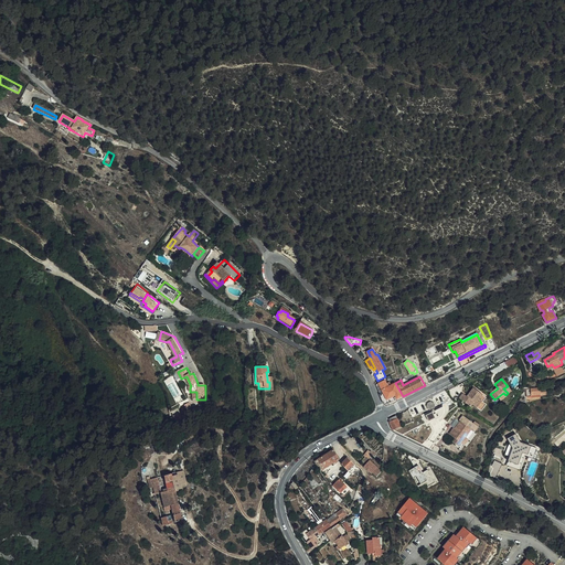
[(385,380),(379,383),(383,392),(382,393),(384,396),(385,396),(390,403),(403,396),(395,383),(394,383),(388,385),(385,380)]
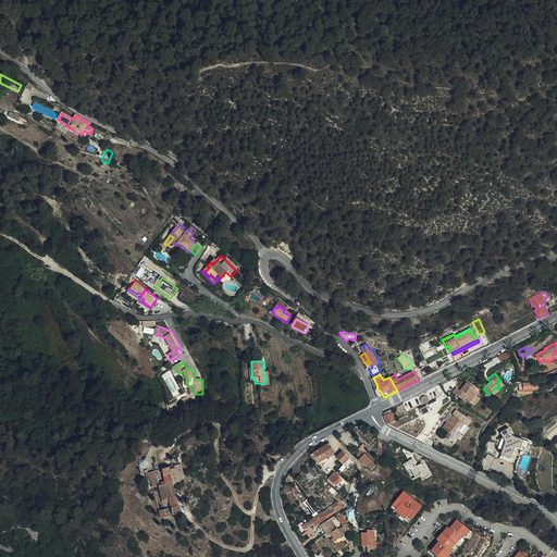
[(536,383),(518,385),(519,393),(520,393),(520,392),(522,392),(532,391),(532,388),(536,387),(536,383)]
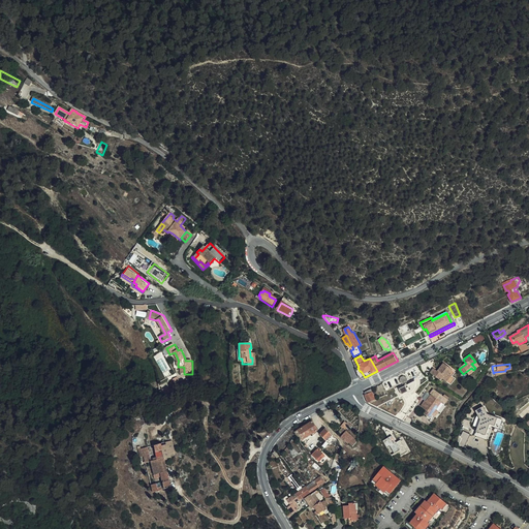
[(449,375),(453,371),(445,365),(440,370),(442,372),(439,374),(434,370),(430,374),(442,384),(444,383),(447,385),(454,378),(449,375)]
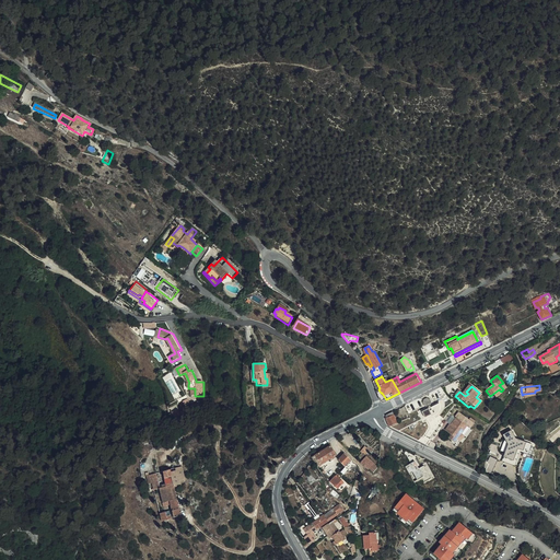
[(378,389),(376,391),(378,396),(381,400),(383,400),(384,400),(386,399),(382,393),(381,393),(378,389)]
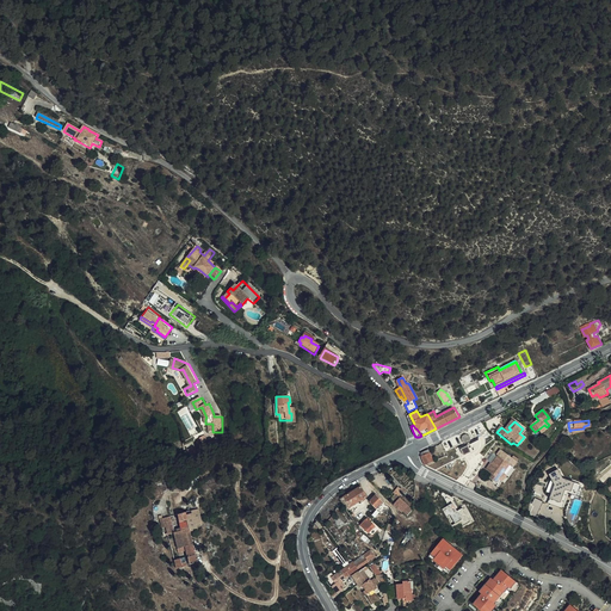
[(544,425),(535,432),(537,436),(541,432),(543,436),(549,431),(547,427),(544,425)]
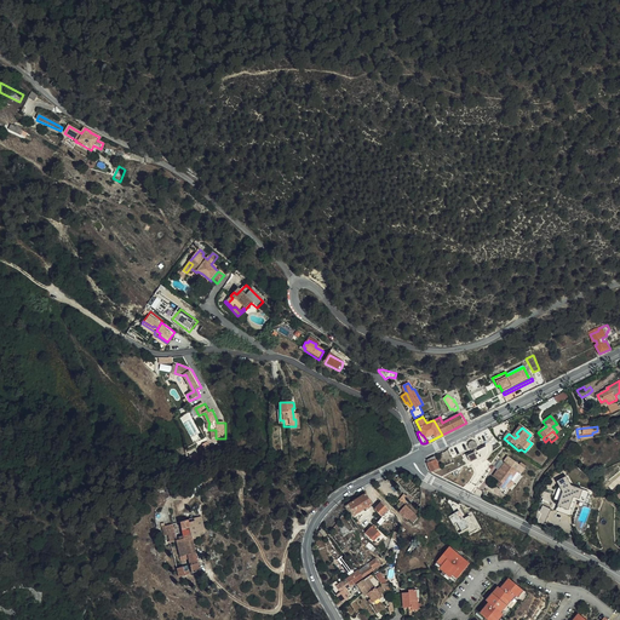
[(537,448),(532,443),(524,452),(529,457),(537,448)]
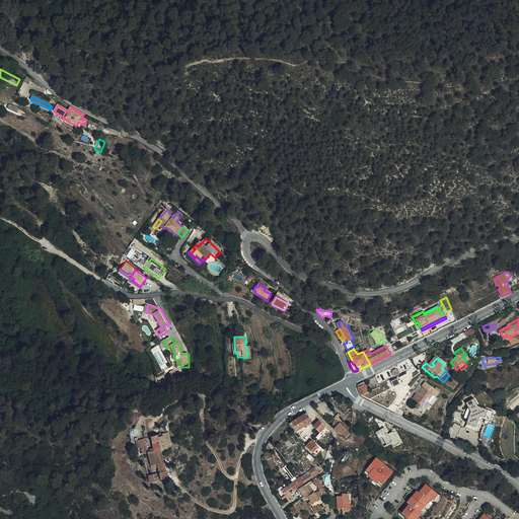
[(406,374),(391,382),(394,387),(400,384),(400,385),(402,384),(403,384),(404,383),(406,382),(408,379),(408,378),(408,376),(406,374)]
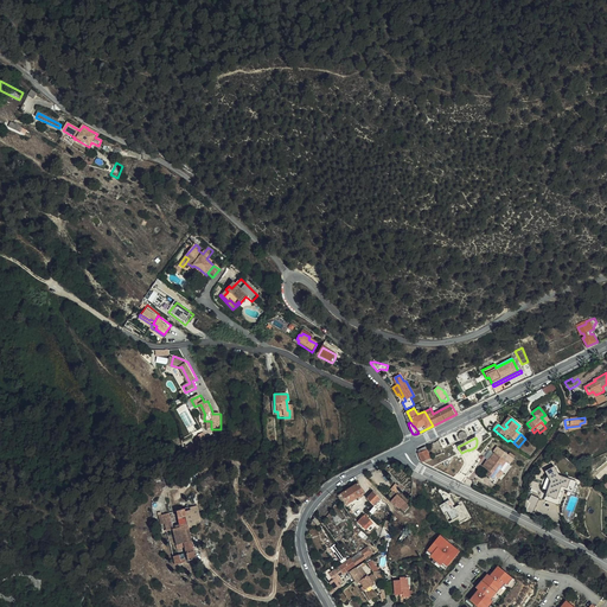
[(427,451),(420,454),(423,462),(432,459),(427,451)]
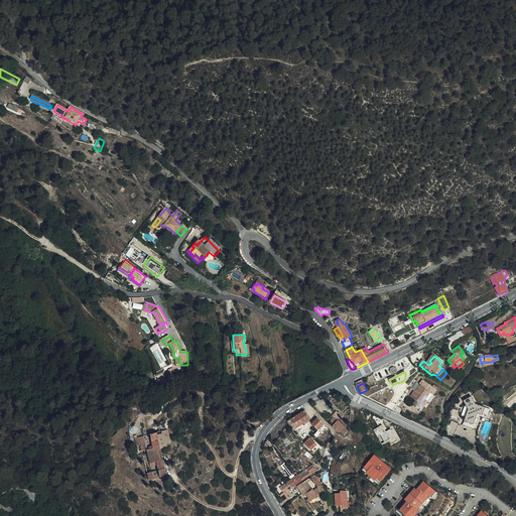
[(426,402),(432,394),(425,389),(427,387),(423,384),(416,394),(414,396),(413,395),(411,399),(416,402),(414,405),(420,410),(422,407),(425,409),(428,404),(426,402)]
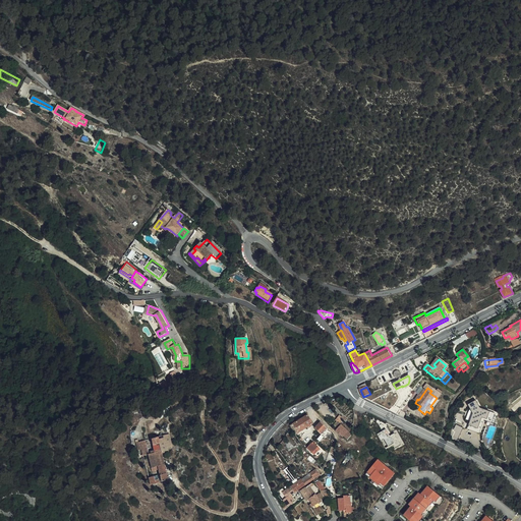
[(470,417),(466,422),(467,423),(465,424),(465,426),(465,427),(466,428),(467,426),(469,427),(468,428),(478,435),(497,407),(494,405),(495,404),(482,396),(480,399),(478,398),(475,402),(476,403),(472,408),(469,406),(466,409),(470,411),(467,415),(468,415),(470,417)]
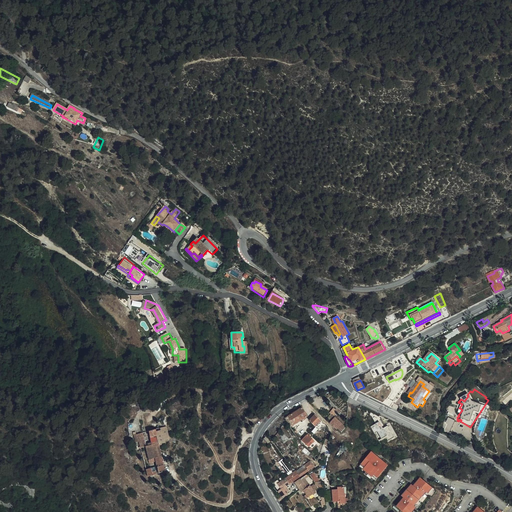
[(429,391),(423,399),(425,401),(431,393),(429,391)]
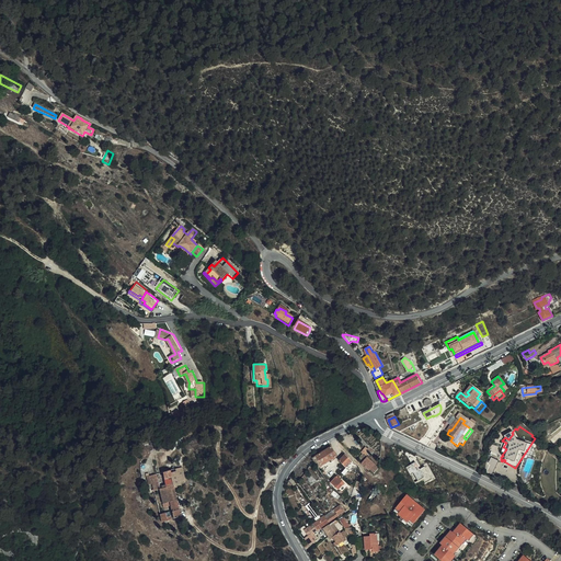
[(485,460),(488,461),(489,461),(495,451),(494,450),(501,439),(494,435),(488,446),(489,447),(484,454),(485,460)]
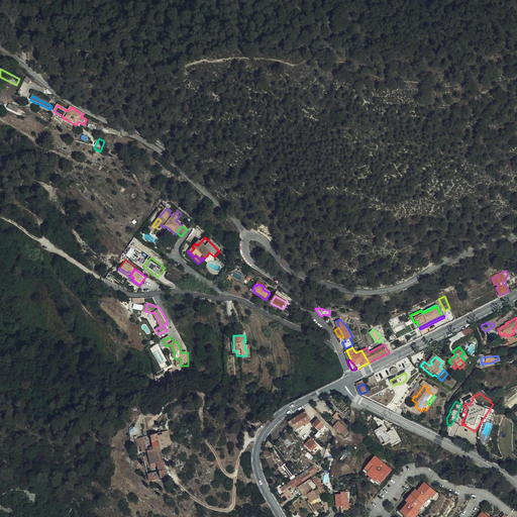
[(306,412),(289,422),(295,431),(296,430),(296,429),(311,420),(306,412)]
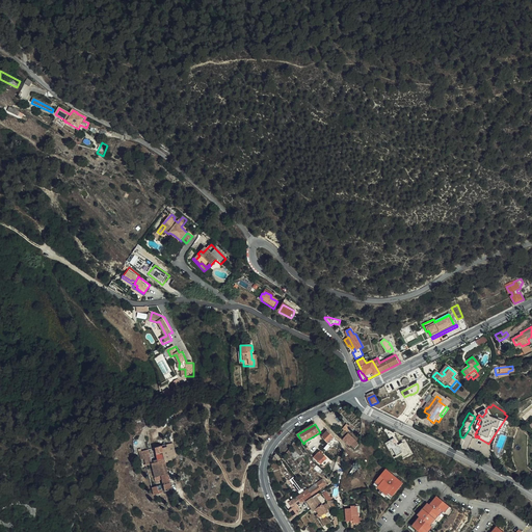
[(335,437),(328,431),(322,436),(328,443),(335,437)]
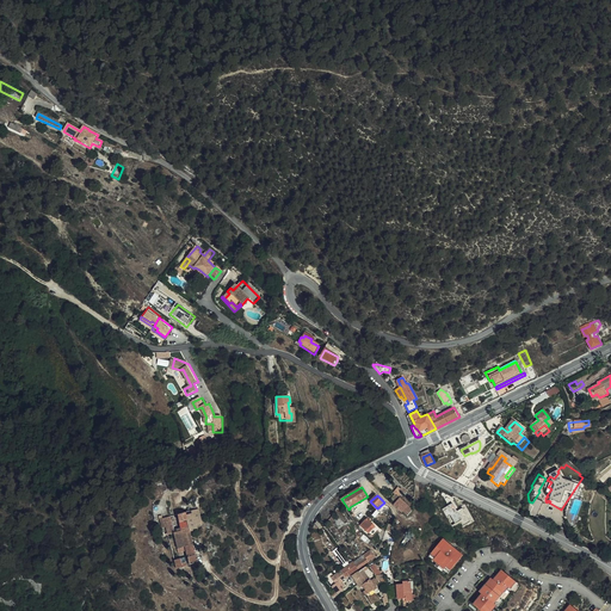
[(408,516),(413,510),(401,498),(394,505),(402,512),(403,512),(408,516)]
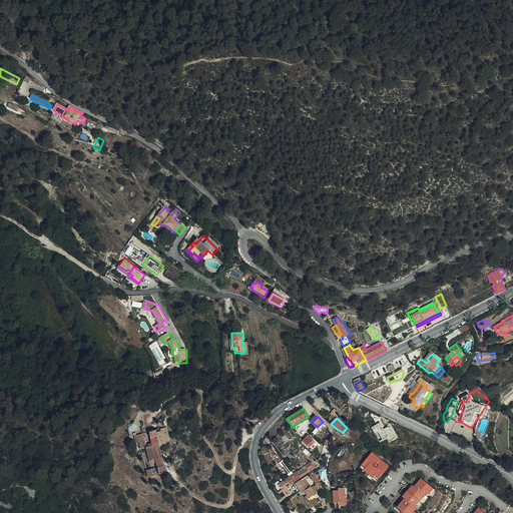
[(323,422),(317,427),(319,430),(323,427),(325,425),(323,422)]
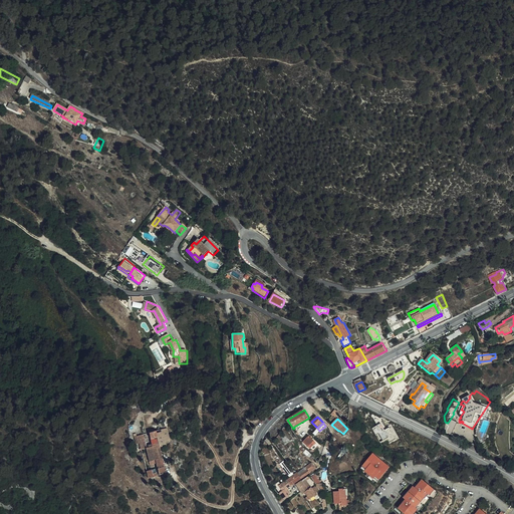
[(379,442),(389,439),(390,442),(399,439),(393,425),(383,429),(381,423),(373,427),(379,442)]
